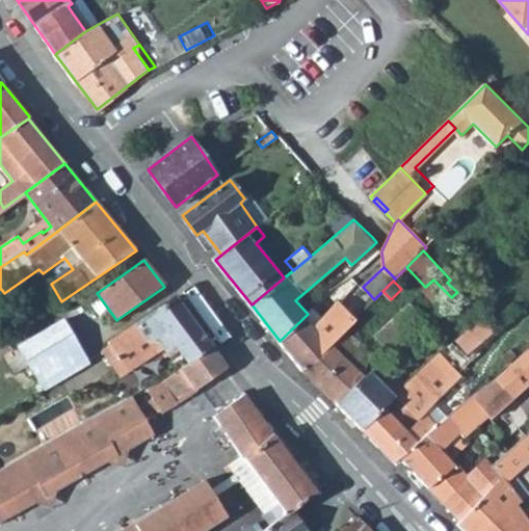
[(109,349),(117,363),(123,360),(121,356),(147,340),(159,340),(164,348),(170,356),(180,352),(188,364),(196,359),(213,348),(175,299),(110,343),(113,347),(109,349)]
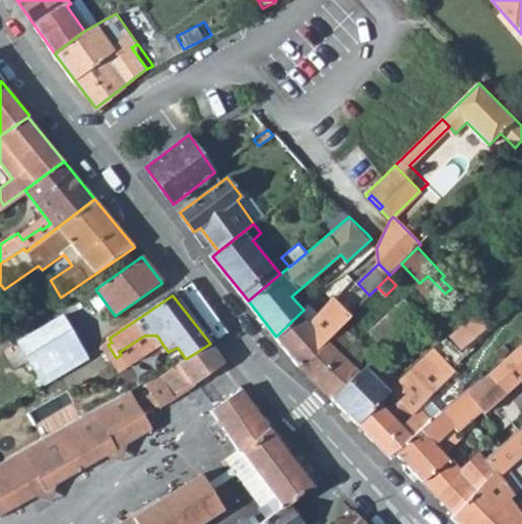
[(304,310),(276,336),(298,366),(325,339),(351,314),(333,296),(318,313),(309,304),(304,310)]
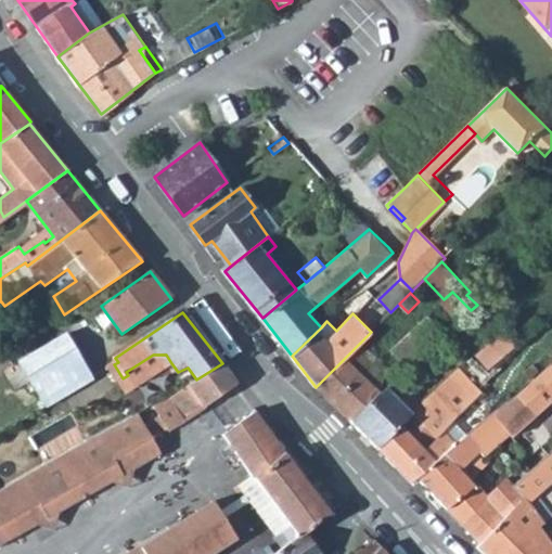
[(394,350),(409,368),(445,335),(428,318),(394,350)]
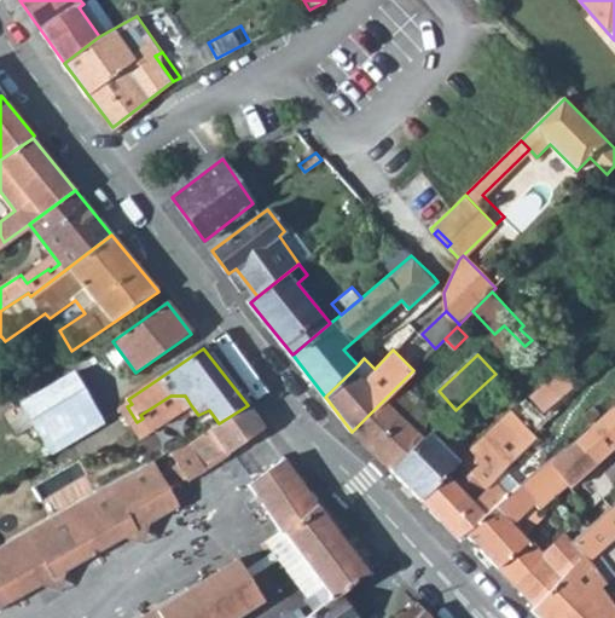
[(566,367),(527,398),(543,414),(579,385),(566,367)]
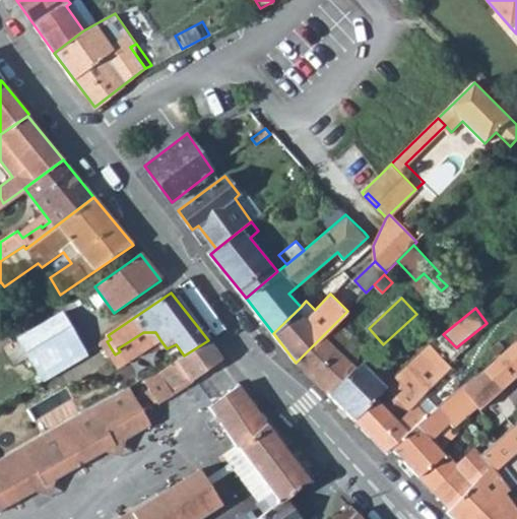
[(34,363),(79,336),(65,311),(19,337),(34,363)]
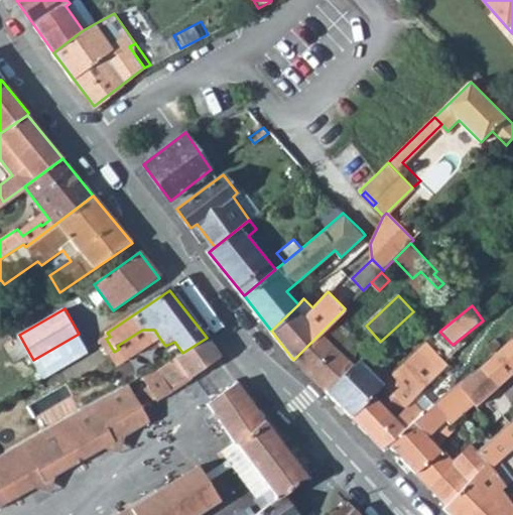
[(319,334),(293,360),(327,391),(355,365),(349,360),(363,344),(342,323),(326,338),(319,334)]
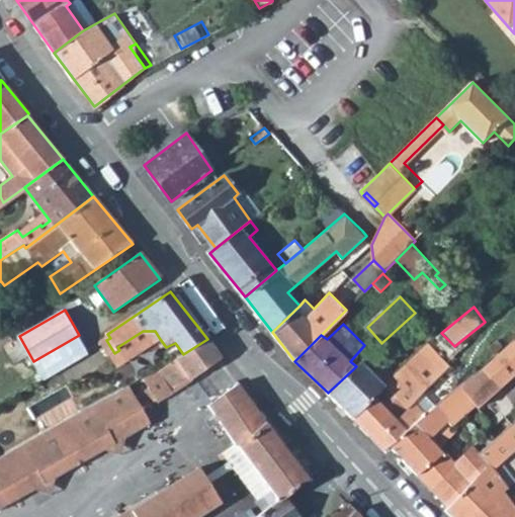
[(119,350),(126,360),(160,339),(155,331),(143,331),(117,347),(119,350)]
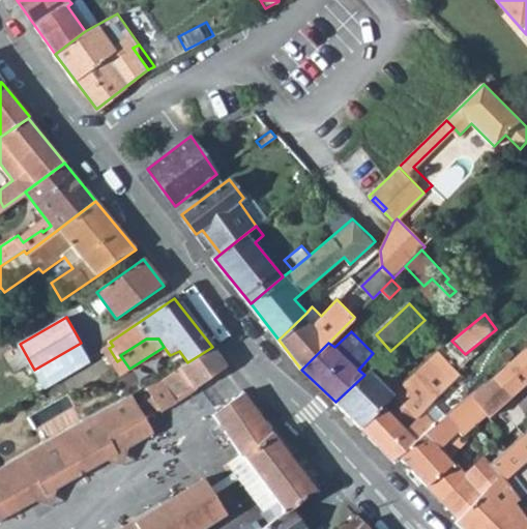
[(364,375),(335,402),(359,425),(382,405),(405,428),(431,404),(441,393),(459,377),(462,375),(459,371),(470,359),(465,354),(451,341),(405,383),(381,358),(364,375)]
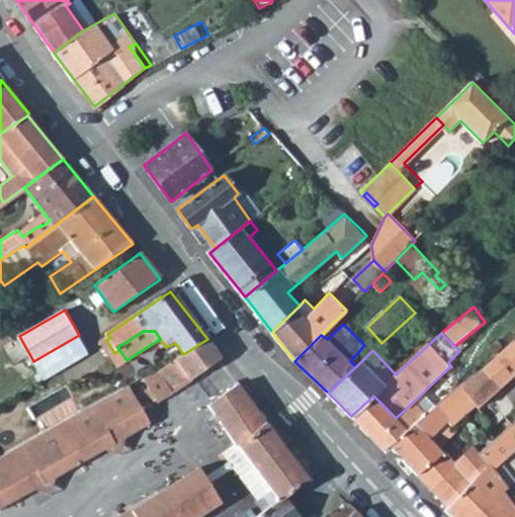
[(33,361),(44,377),(45,379),(89,354),(79,335),(33,361)]
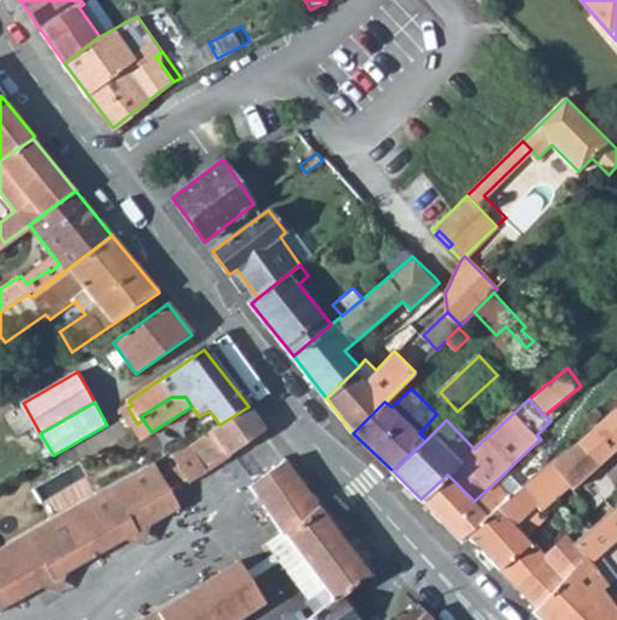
[(519,490),(469,533),(502,569),(532,542),(524,533),(547,512),(542,507),(570,482),(573,485),(616,447),(616,405),(601,420),(553,461),(532,478),(519,490)]
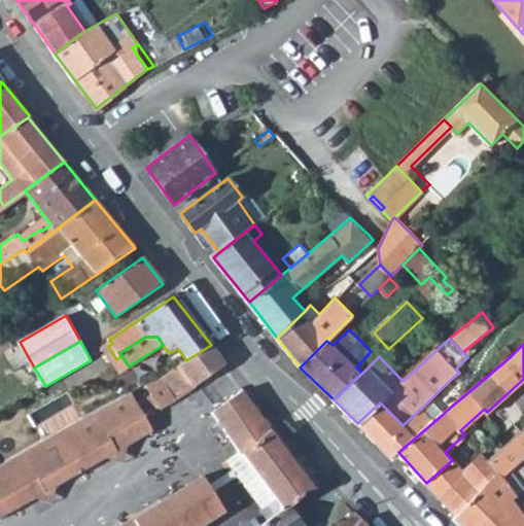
[(0,516),(158,431),(148,417),(164,408),(187,390),(224,365),(211,345),(195,355),(186,360),(160,379),(148,385),(154,395),(140,404),(133,392),(89,414),(83,418),(0,463),(0,516)]
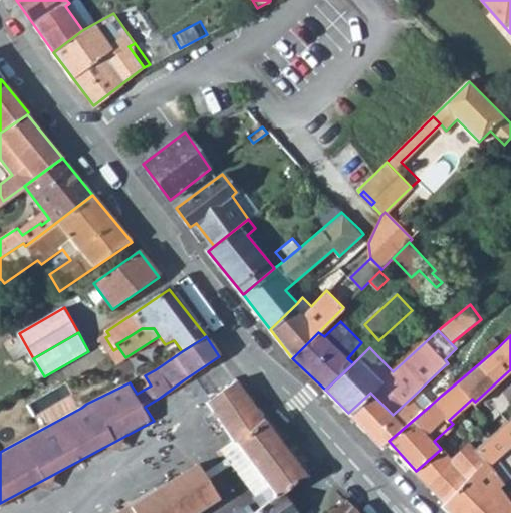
[(493,337),(486,344),(491,350),(499,343),(493,337)]
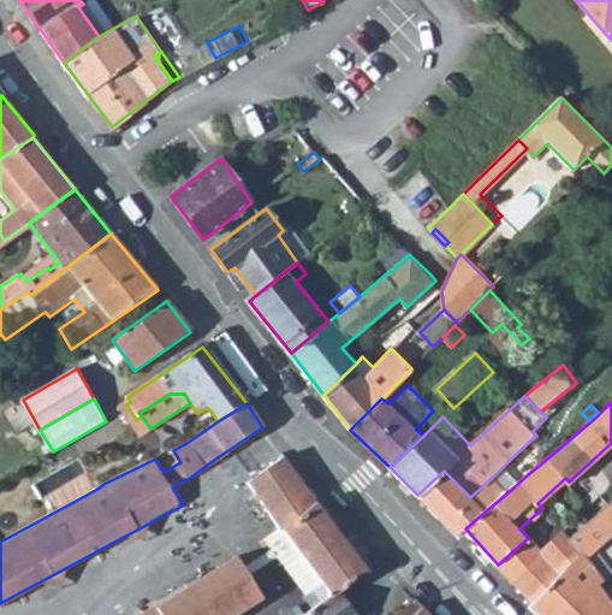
[(533,438),(512,457),(528,474),(548,457),(533,438)]
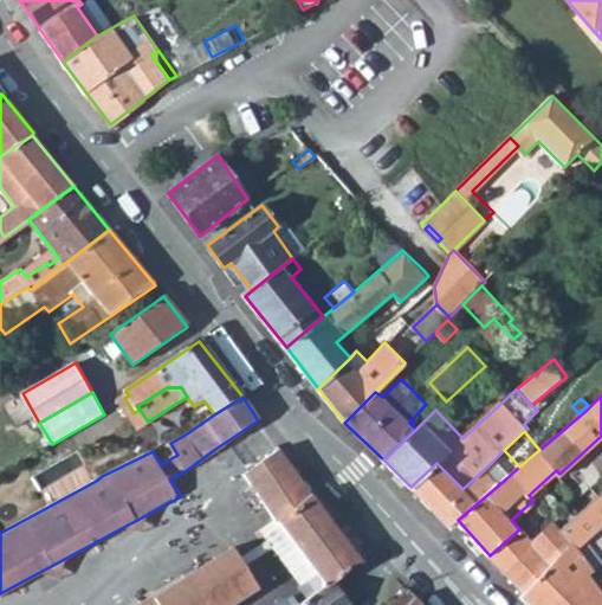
[(244,476),(276,521),(277,521),(297,549),(286,557),(306,584),(302,587),(310,598),(330,583),(361,561),(310,495),(279,449),(244,476)]
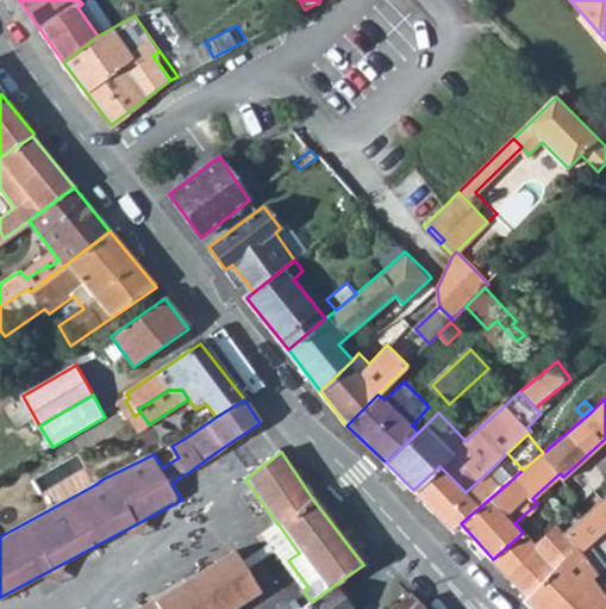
[(439,466),(413,490),(455,529),(461,523),(510,482),(495,465),(466,492),(439,466)]
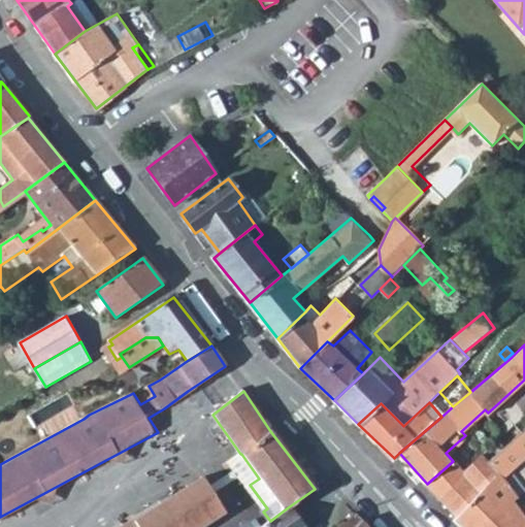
[(524,431),(488,461),(497,473),(501,478),(524,457),(524,431)]
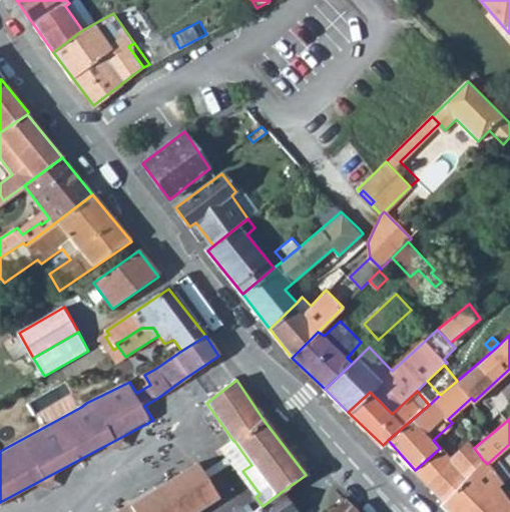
[(233,441),(216,453),(219,458),(225,454),(239,473),(242,471),(251,465),(234,441),(233,441)]
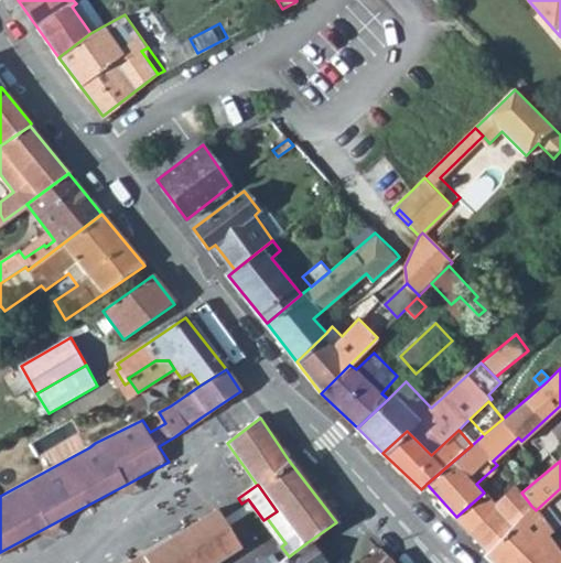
[(494,504),(468,530),(488,552),(531,506),(521,493),(514,485),(499,498),(505,504),(499,509),(494,504)]
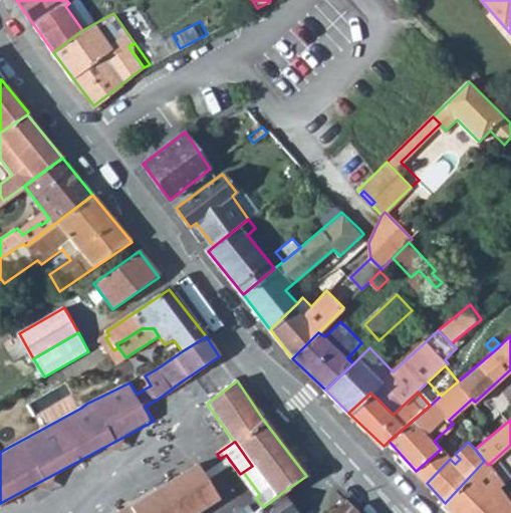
[(441,449),(416,471),(427,483),(450,459),(441,449)]
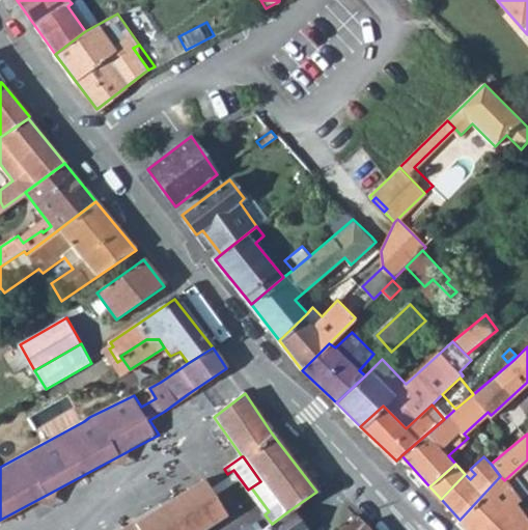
[(470,469),(465,474),(470,479),(475,474),(470,469)]
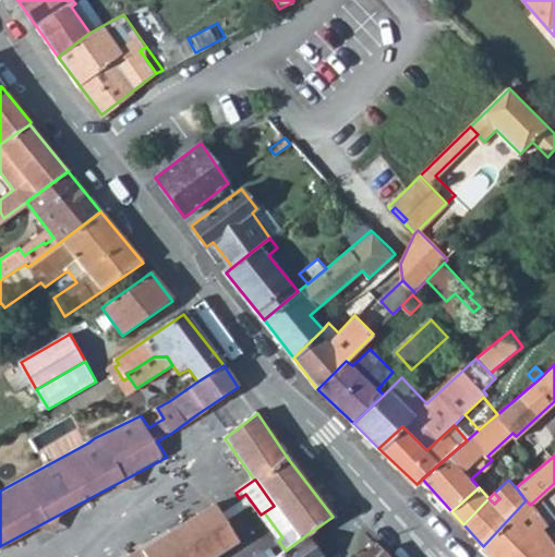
[(483,546),(479,551),(485,556),(504,556),(543,528),(547,524),(530,505),(526,500),(483,546)]
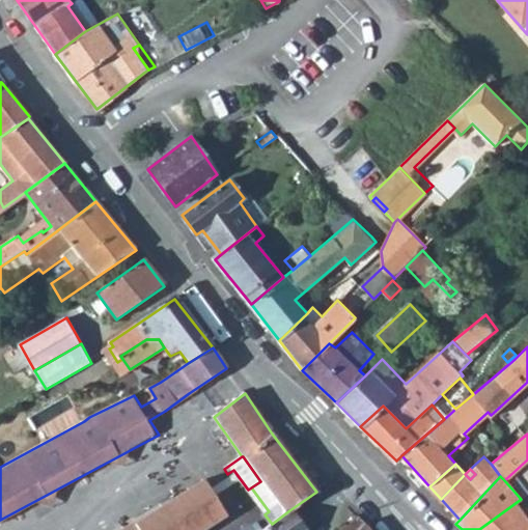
[(205,529),(228,515),(206,480),(126,529),(205,529)]
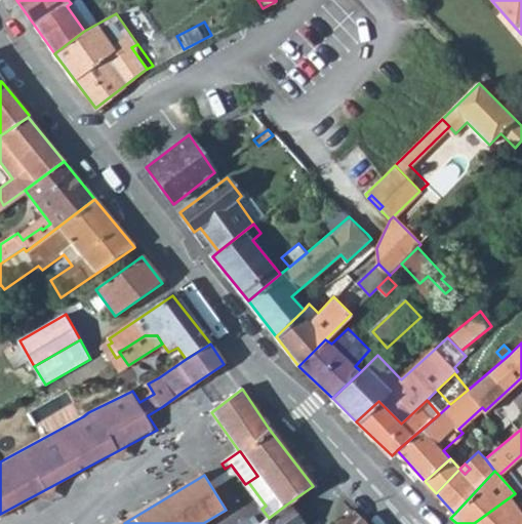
[(521,509),(511,496),(474,523),(521,523),(521,509)]
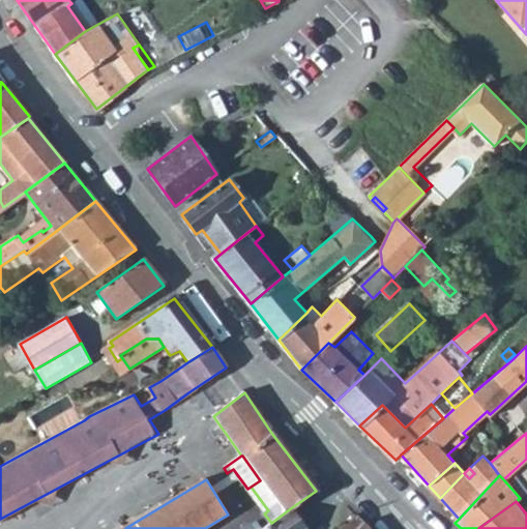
[(304,528),(289,509),(271,523),(262,528),(304,528)]
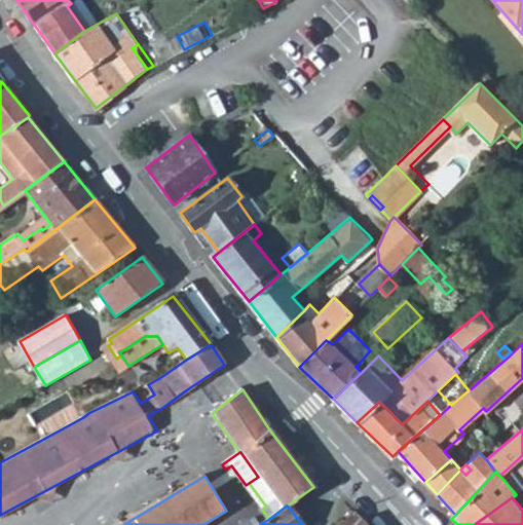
[(365,524),(352,511),(343,521),(341,521),(337,524),(365,524)]
